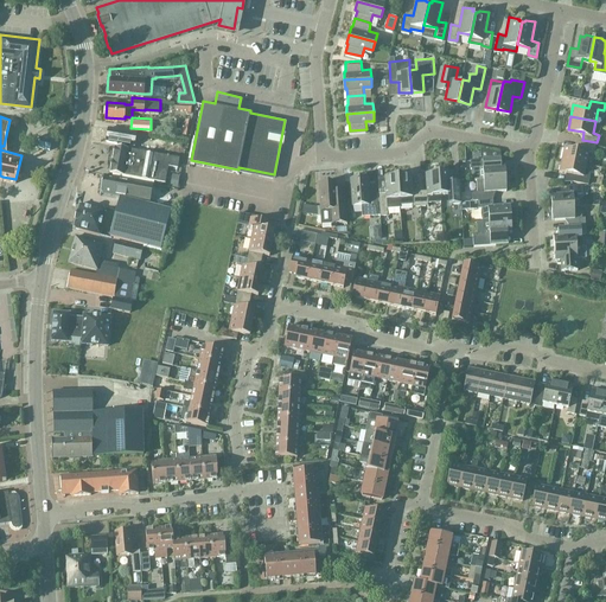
[(134,142),(136,129),(109,125),(107,138),(134,142)]
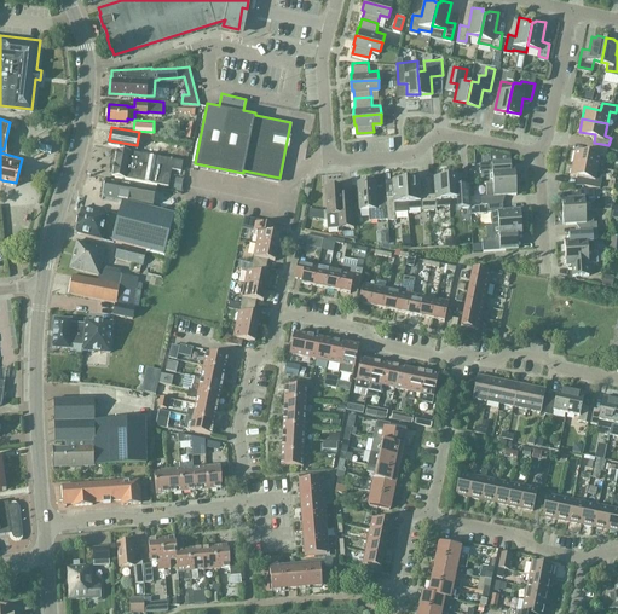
[(161,142),(151,140),(151,144),(146,143),(145,150),(160,152),(161,142)]
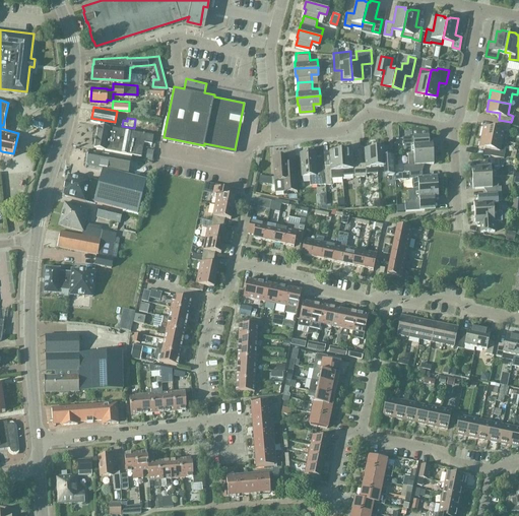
[(510,129),(511,122),(499,120),(498,126),(483,123),(481,134),(503,138),(505,128),(510,129)]
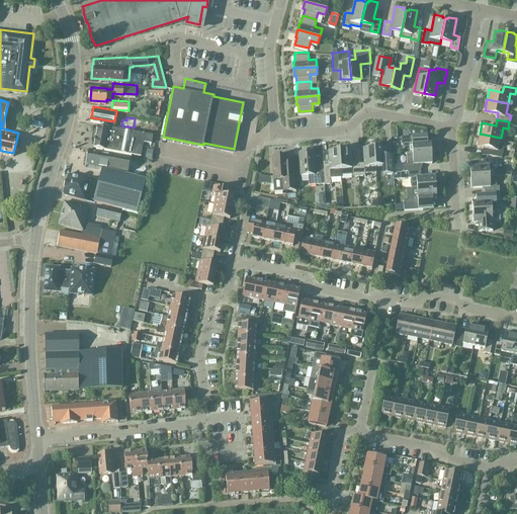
[(142,154),(143,142),(144,140),(152,141),(153,133),(114,125),(98,122),(96,134),(94,145),(110,148),(142,154)]
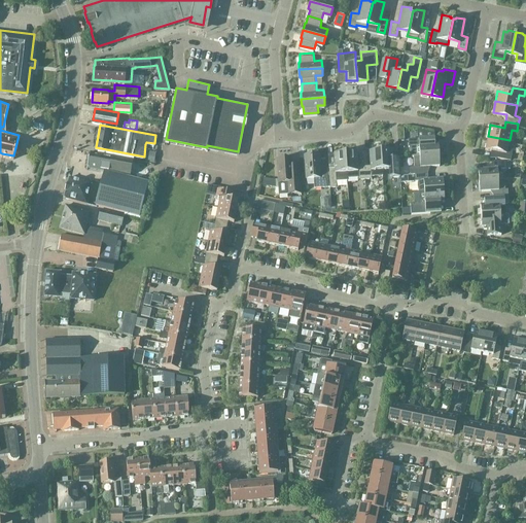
[(415,143),(415,153),(440,152),(439,141),(424,142),(423,135),(409,136),(409,143),(415,143)]
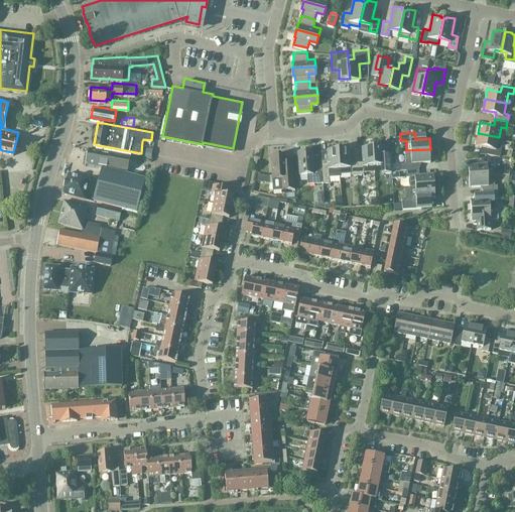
[(498,142),(499,137),(478,133),(476,143),(489,146),(488,152),(501,154),(503,143),(498,142)]
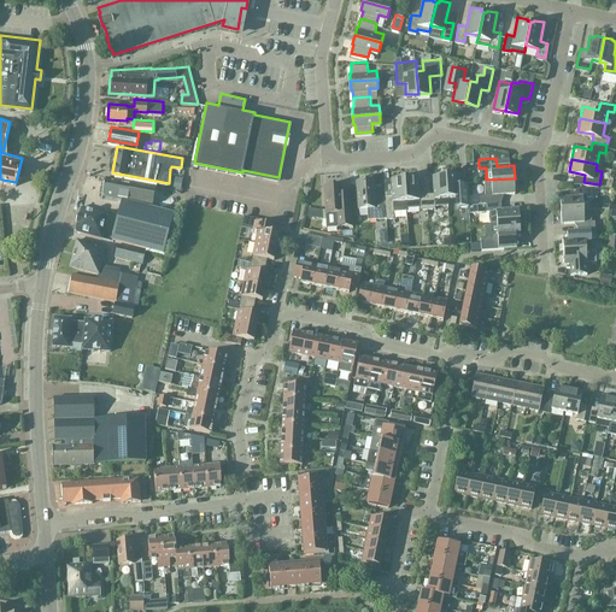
[(461,171),(446,172),(449,195),(461,194),(462,204),(469,204),(469,188),(461,189),(461,171)]
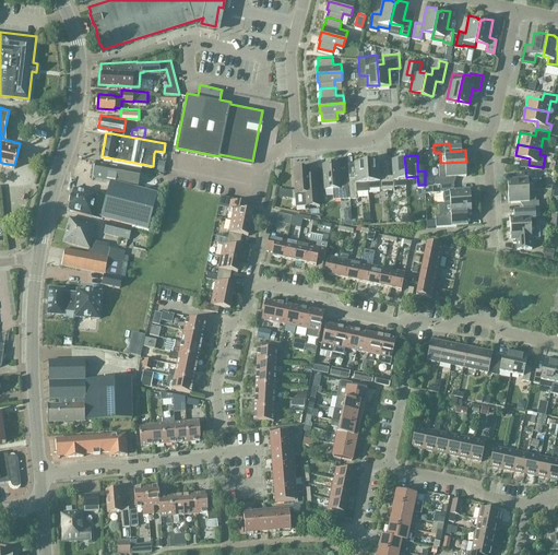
[(406,182),(406,177),(404,156),(392,157),(393,173),(387,173),(388,187),(395,187),(394,184),(406,182)]
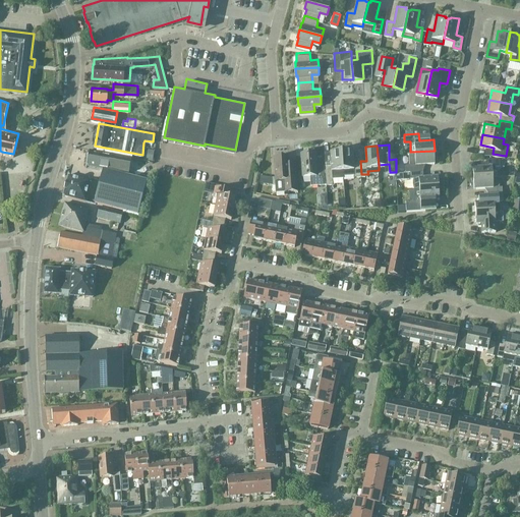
[(89,147),(85,164),(87,164),(88,158),(108,162),(107,168),(110,169),(127,173),(131,155),(100,150),(90,148),(89,147)]
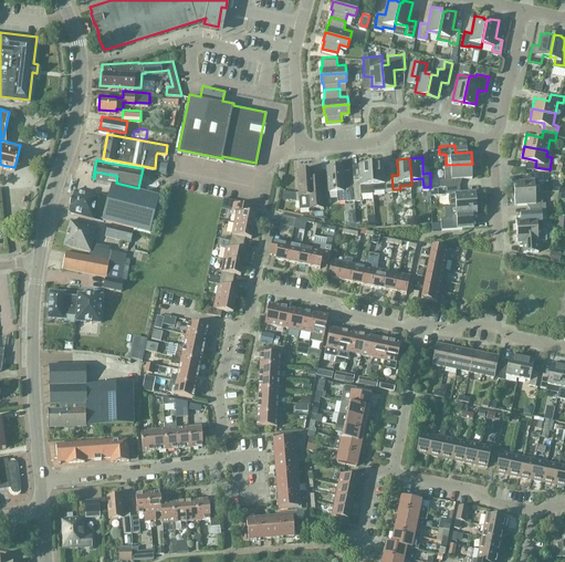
[(168,160),(160,159),(159,170),(166,172),(168,160)]
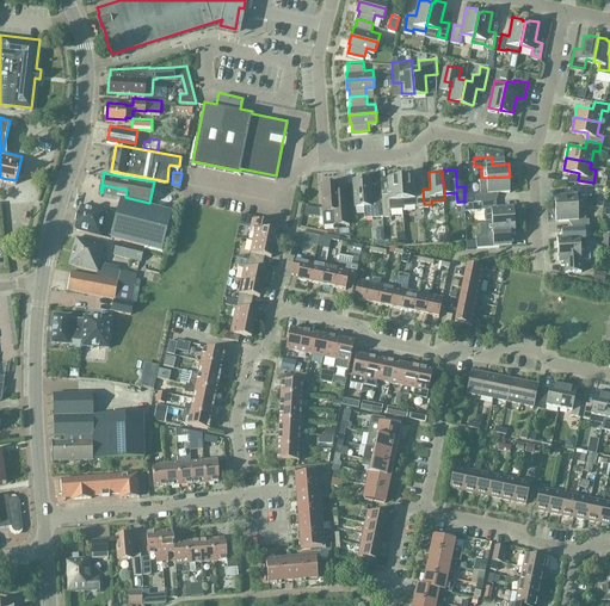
[(414,172),(401,173),(404,203),(416,202),(417,204),(424,204),(423,189),(416,190),(414,172)]
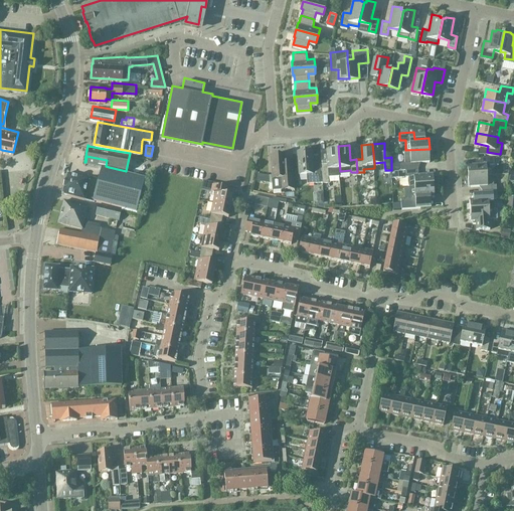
[(340,173),(340,171),(338,146),(327,147),(328,161),(322,162),(323,180),(330,180),(329,174),(340,173)]
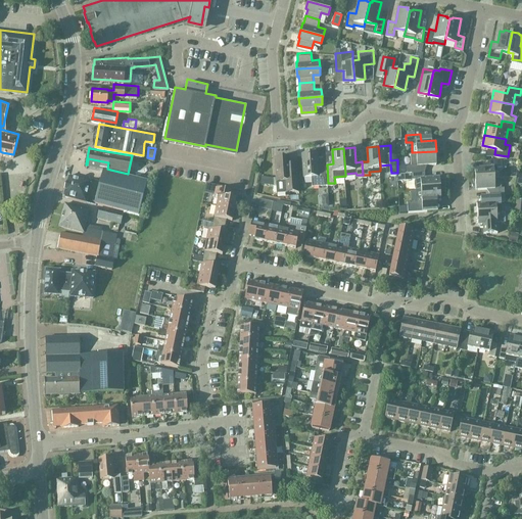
[(437,161),(436,151),(412,152),(411,152),(412,162),(418,162),(437,161)]
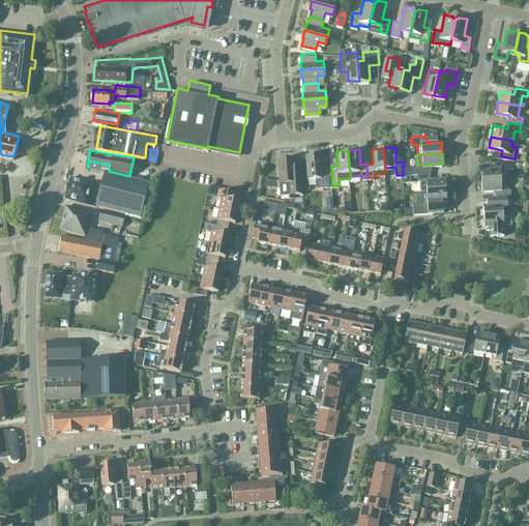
[(317,186),(330,185),(328,159),(321,159),(321,154),(307,155),(309,176),(316,176),(317,186)]
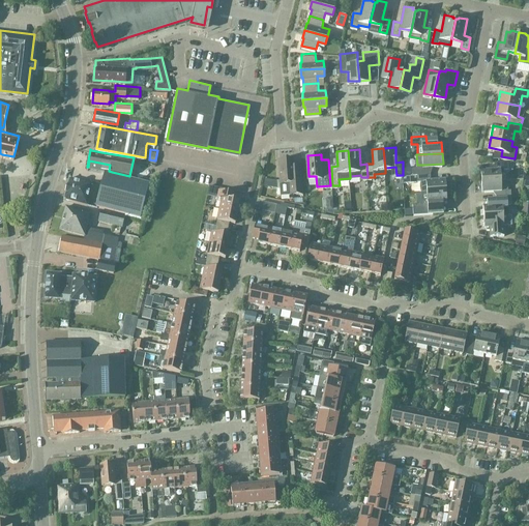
[(293,156),(280,157),(281,180),(282,193),(291,193),(302,192),(301,169),(300,165),(301,165),(301,164),(299,164),(295,165),(294,165),(293,156)]
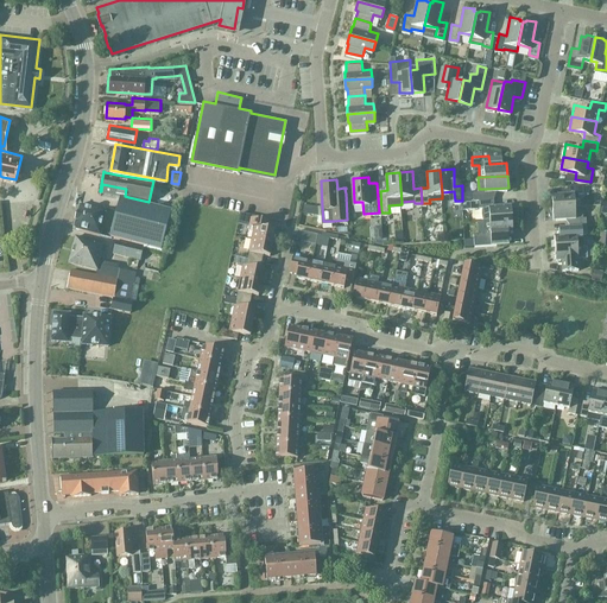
[(552,192),(554,204),(576,203),(575,196),(579,196),(579,190),(585,190),(583,183),(569,183),(569,191),(552,192)]
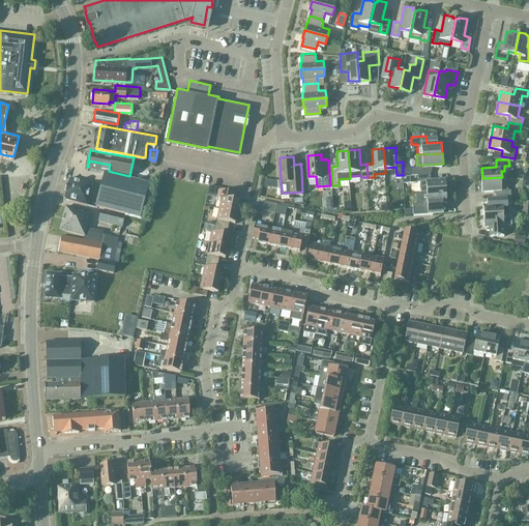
[(98,195),(96,203),(140,215),(145,195),(150,177),(142,175),(141,179),(129,176),(112,172),(109,171),(105,170),(98,195)]
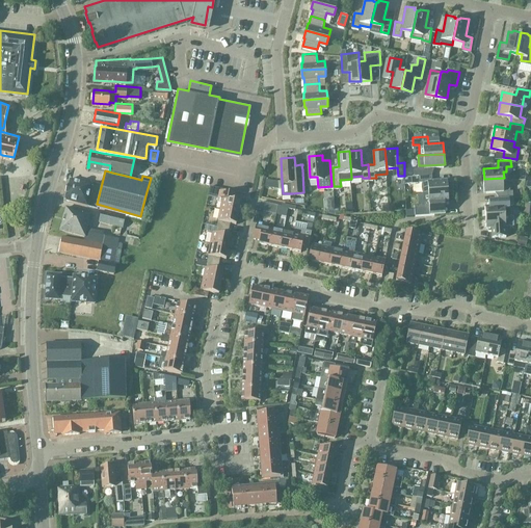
[(424,180),(425,190),(448,189),(448,178),(432,179),(432,173),(419,173),(420,180),(424,180)]
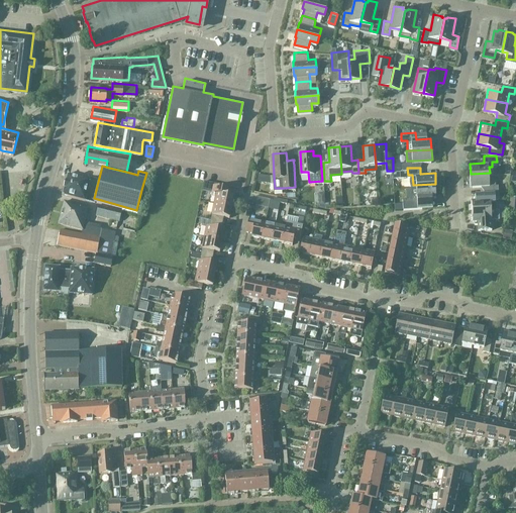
[(82,175),(66,171),(61,191),(83,197),(88,177),(81,175),(82,175)]
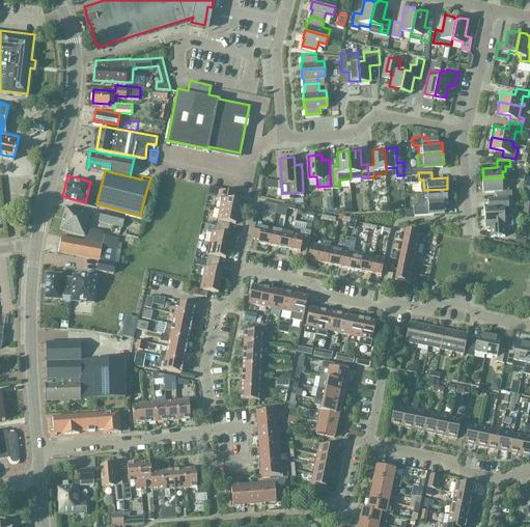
[(503,183),(503,177),(483,178),(483,190),(498,189),(499,196),(512,195),(512,188),(509,188),(509,183),(503,183)]
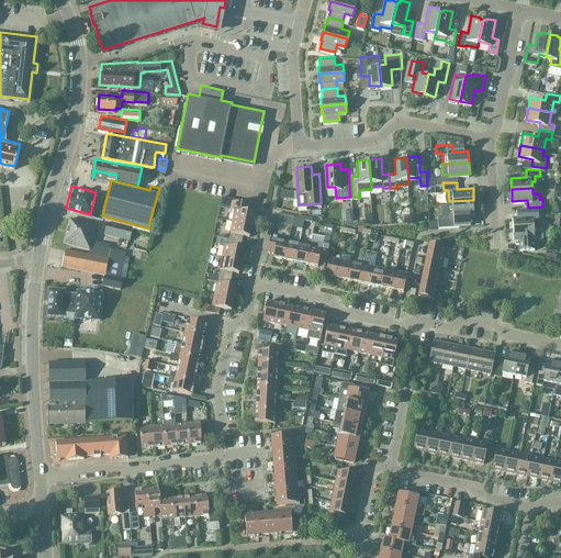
[(235,211),(233,218),(253,222),(255,210),(244,208),(246,201),(233,198),(231,210),(235,211)]
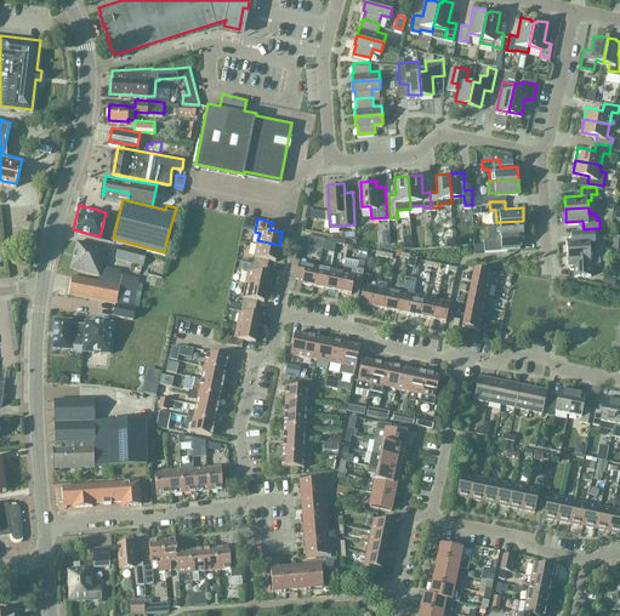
[(524,234),(523,221),(496,222),(495,222),(495,235),(484,237),(485,249),(507,247),(507,235),(524,234)]
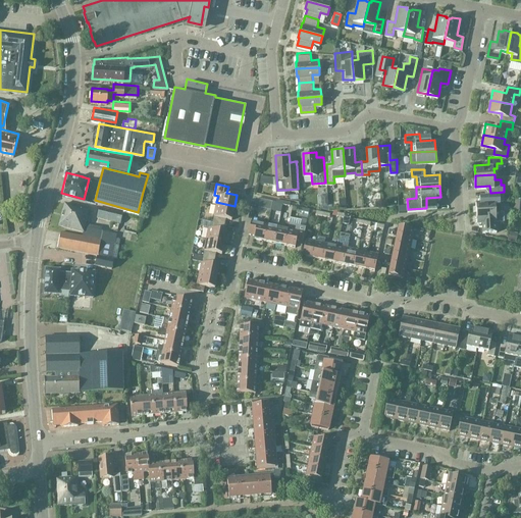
[(505,199),(504,192),(490,193),(490,199),(476,200),(477,211),(497,209),(496,199),(505,199)]
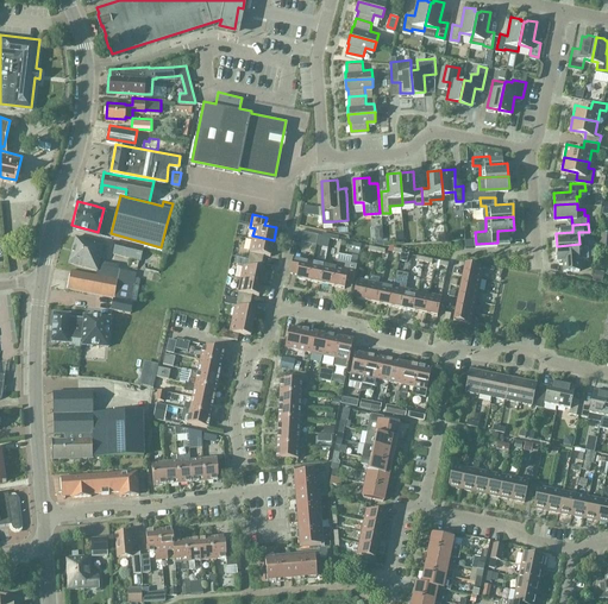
[(312,230),(299,227),(298,236),(309,238),(312,230)]
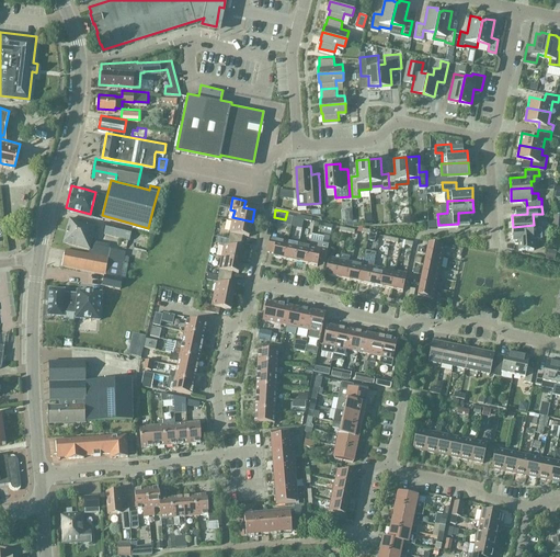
[(92,238),(96,223),(69,215),(63,239),(90,247),(89,251),(65,247),(61,263),(105,272),(122,275),(126,249),(110,246),(111,242),(92,238)]
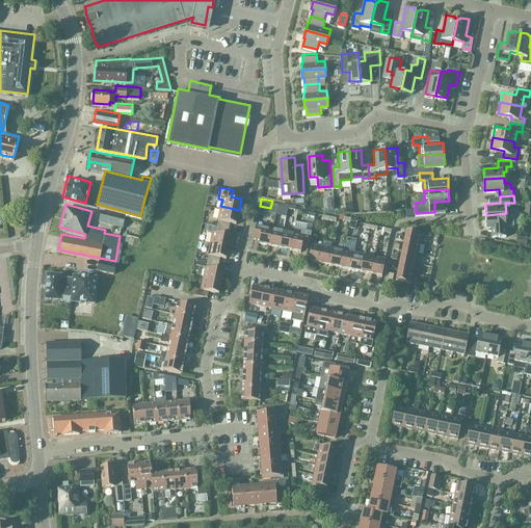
[(237,221),(239,210),(220,206),(218,217),(217,223),(230,227),(231,220),(237,221)]
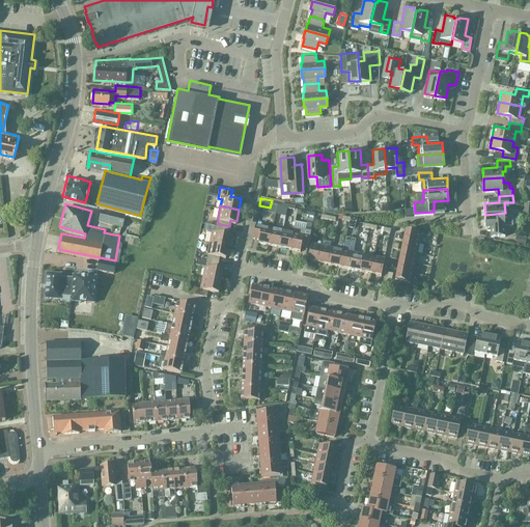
[(122,224),(126,214),(102,206),(99,218),(113,222),(121,224),(122,224)]
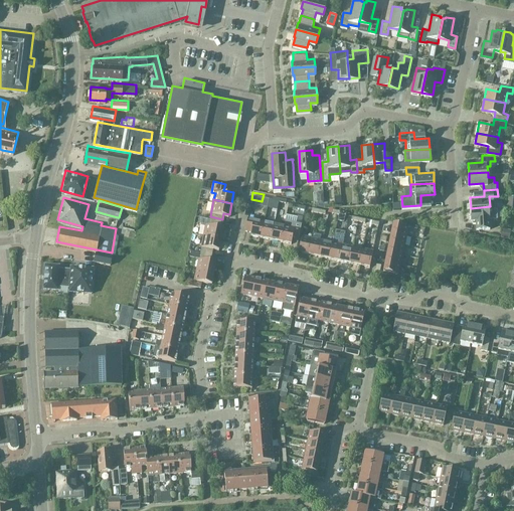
[(477,224),(491,223),(490,206),(471,208),(471,218),(475,218),(475,220),(477,220),(477,224)]
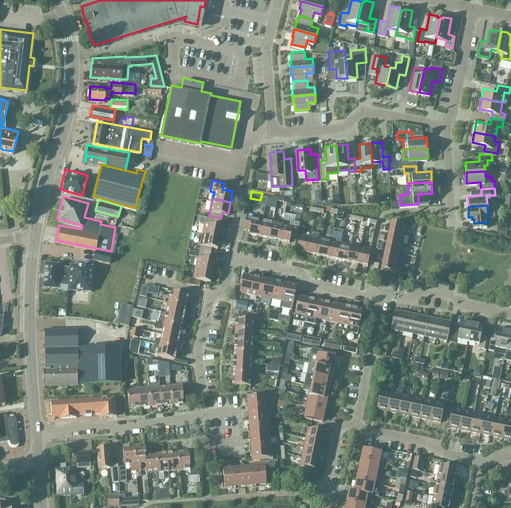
[(260,233),(263,217),(253,215),(247,214),(244,228),(250,229),(249,231),(260,233)]
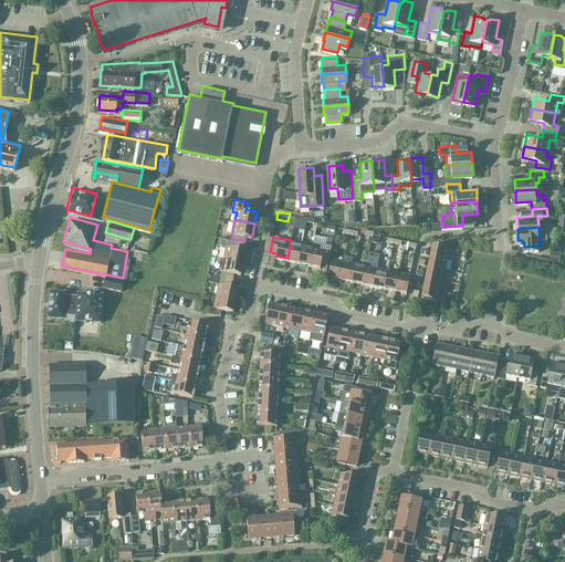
[(243,248),(244,241),(231,238),(230,245),(227,245),(225,256),(243,260),(247,248),(243,248)]
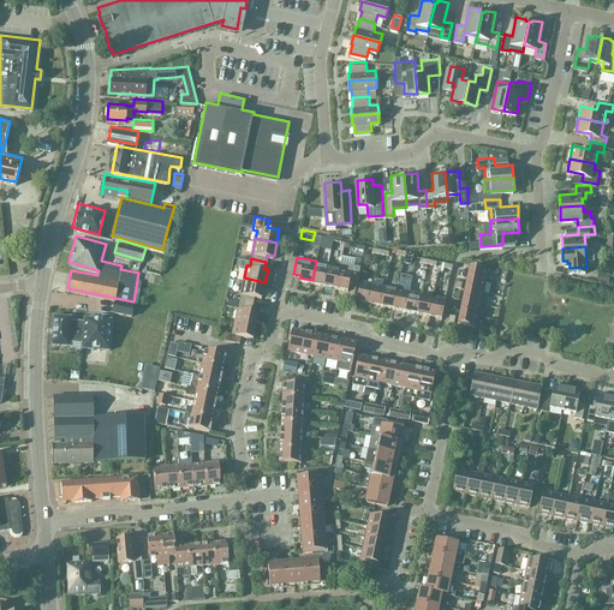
[(337,285),(341,259),(337,258),(335,265),(328,263),(325,282),(337,285)]
